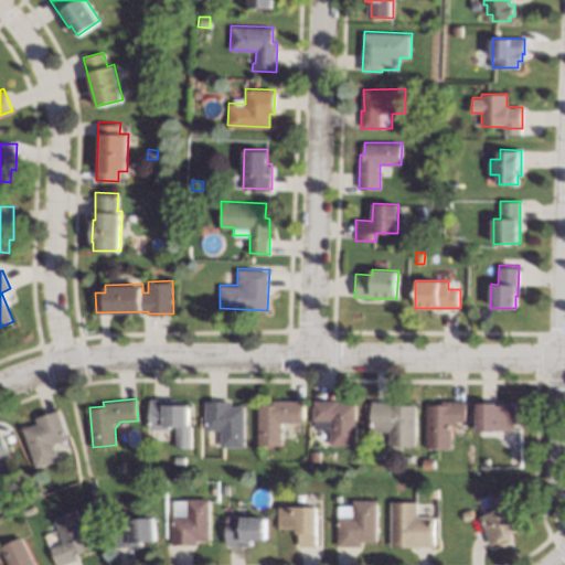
[(338,402),(355,402),(355,445),(331,445),(331,428),(312,428),(312,398),(338,398),(338,402)]
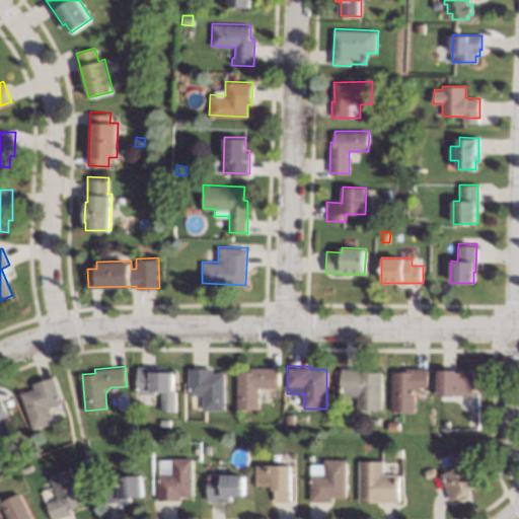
[(428,386),(414,386),(414,412),(390,411),(391,370),(404,370),(404,366),(428,366),(428,386)]
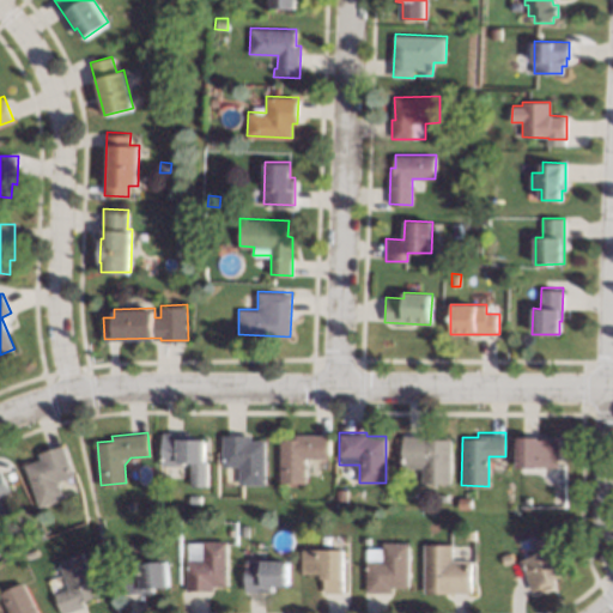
[(180,438),(206,438),(206,485),(192,485),(192,466),(163,466),(163,434),(181,434),(180,438)]
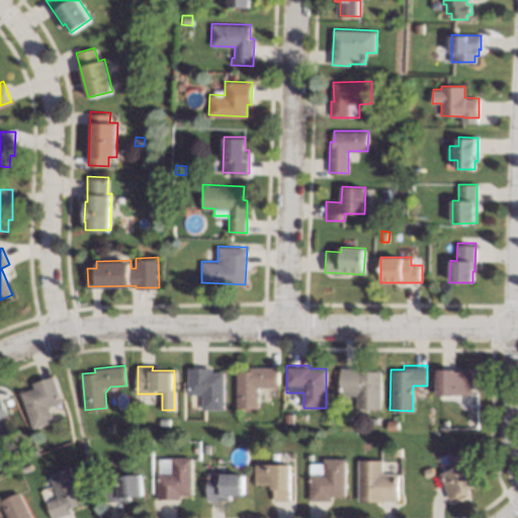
[(212,371),(225,370),(225,409),(202,409),(202,394),(188,394),(187,366),(211,366),(212,371)]
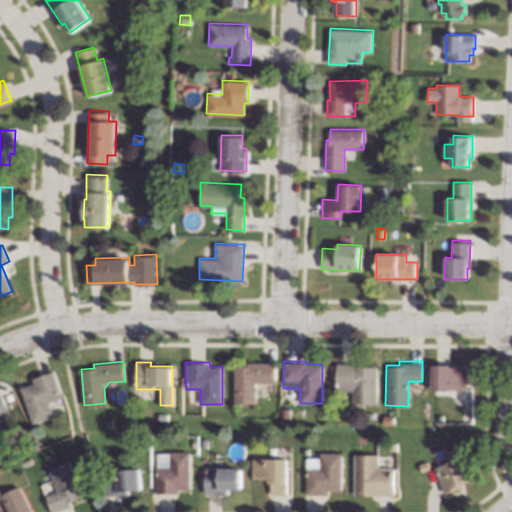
[(276,383),(255,383),(255,403),(233,403),(233,365),(245,365),(245,362),(276,362),(276,383)]
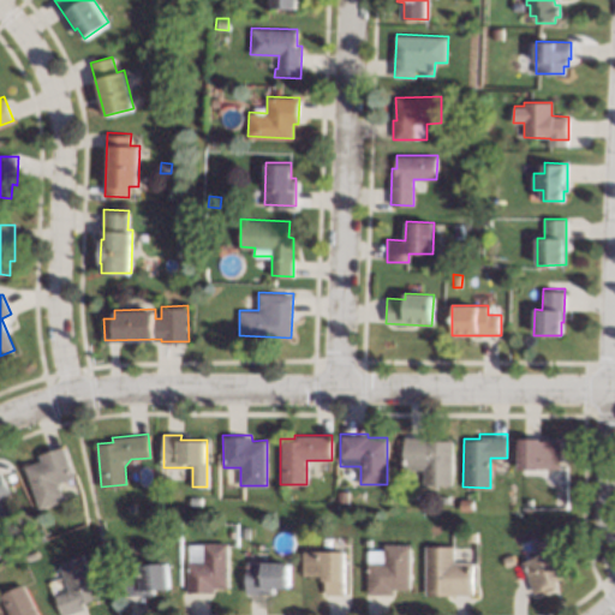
[(435,440),(452,440),(453,485),(423,485),(423,469),(404,469),(404,436),(435,435),(435,440)]
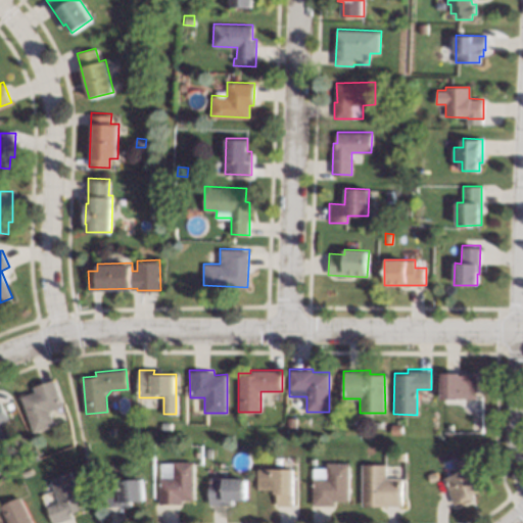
[(464,374),(477,375),(477,399),(440,398),(441,371),(464,371),(464,374)]
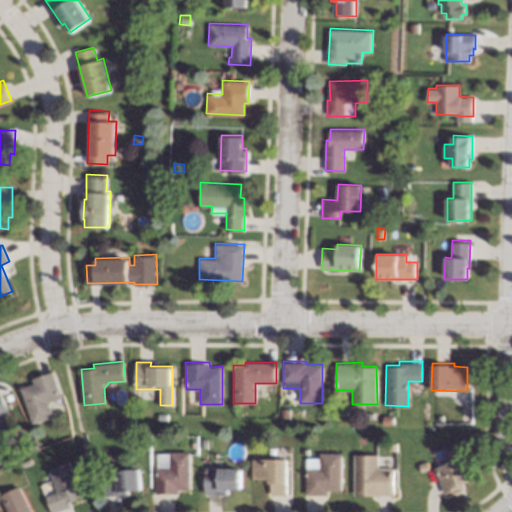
[(62,396),(47,400),(52,416),(32,422),(21,387),(34,383),(32,378),(53,371),(62,396)]
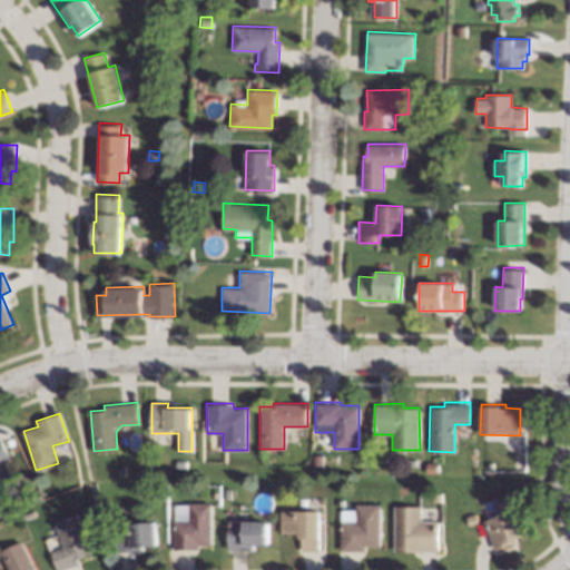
[(0,440),(9,455),(0,461),(0,469),(9,484),(0,489),(0,440)]
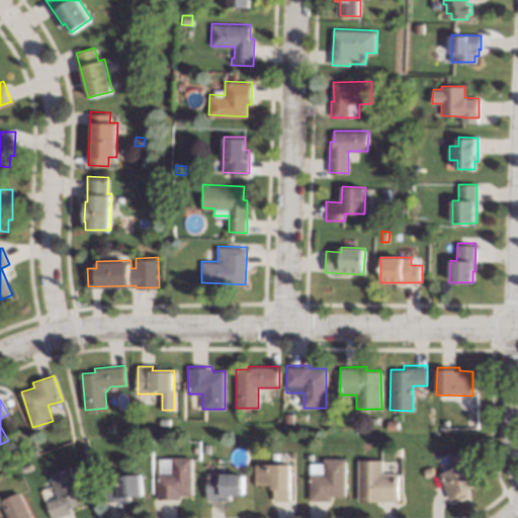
[(449,429),(440,429),(440,419),(449,419),(449,429)]
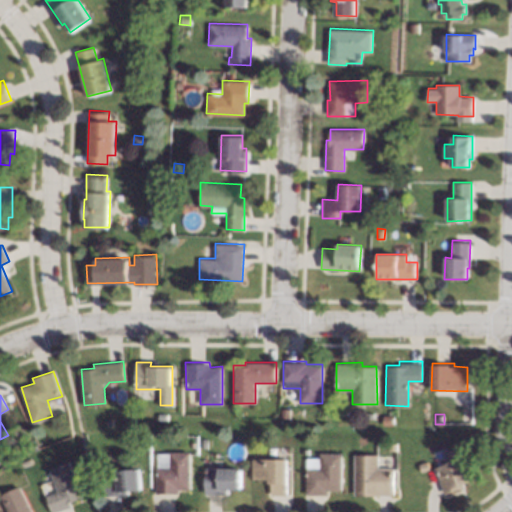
[(393,425),(383,425),(383,415),(393,415),(393,425)]
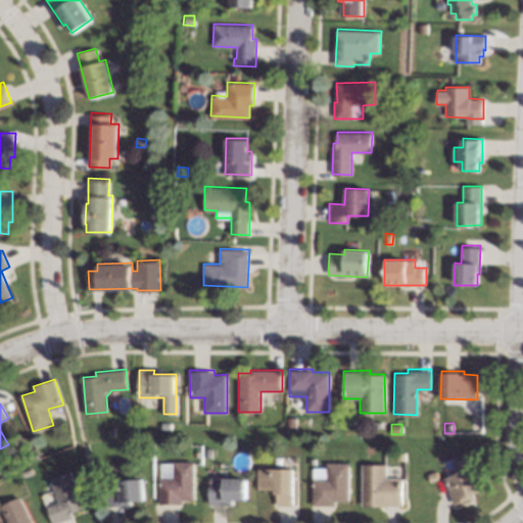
[(486,488),(475,492),(476,497),(455,506),(444,478),(459,473),(455,460),(473,454),(486,488)]
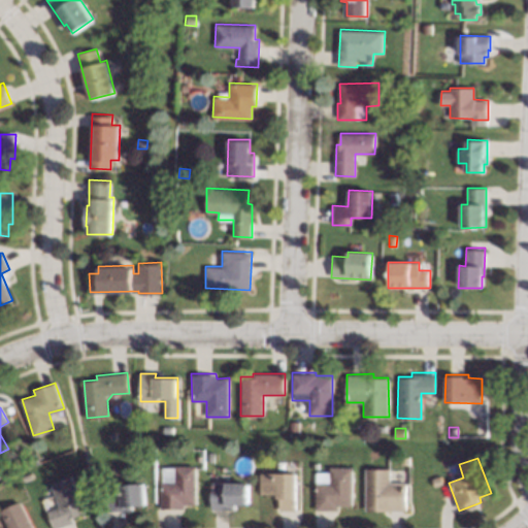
[(195,503),(183,503),(183,508),(159,508),(159,466),(195,465),(195,503)]
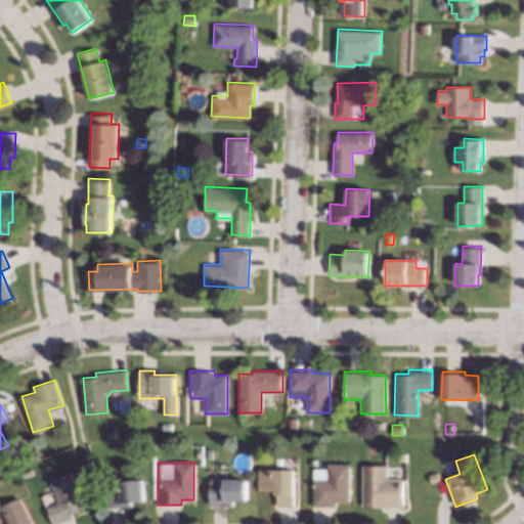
[(349,501),(336,501),(336,507),(312,506),(313,467),(328,467),(328,463),(350,463),(349,501)]
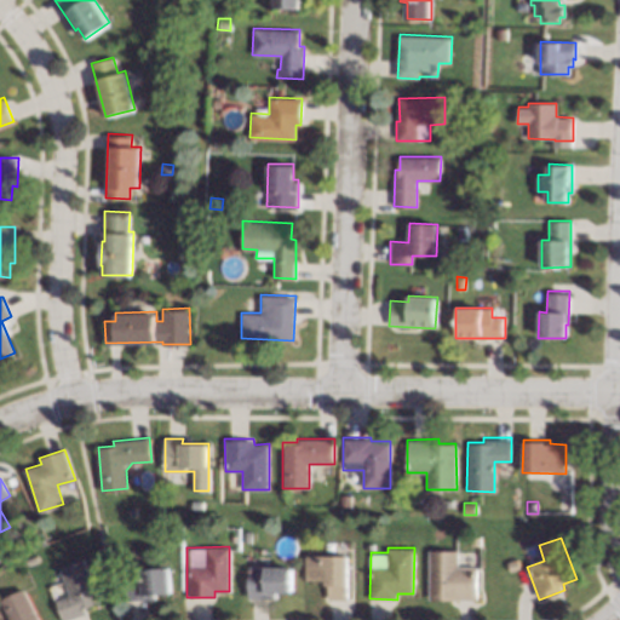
[(458,566),(478,566),(477,600),(429,598),(429,549),(458,550),(458,566)]
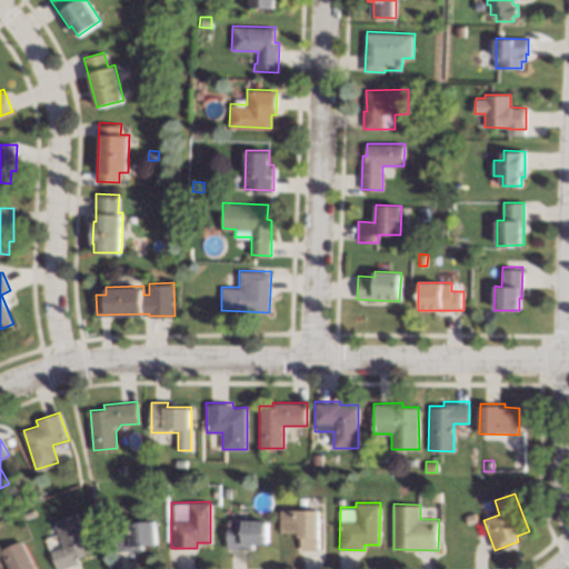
[(33,515),(25,518),(22,511),(31,508),(33,515)]
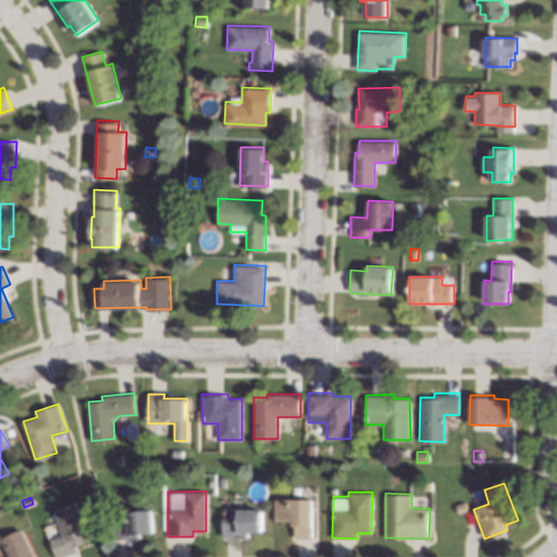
[(312,537),(294,537),(294,521),(273,521),(274,497),(312,498),(312,537)]
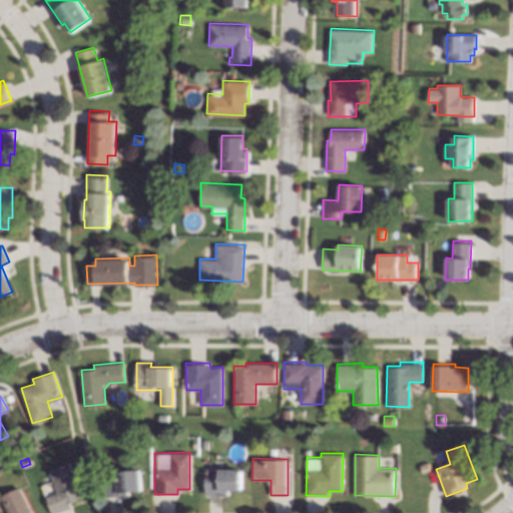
[(431,468),(423,472),(420,464),(428,461),(431,468)]
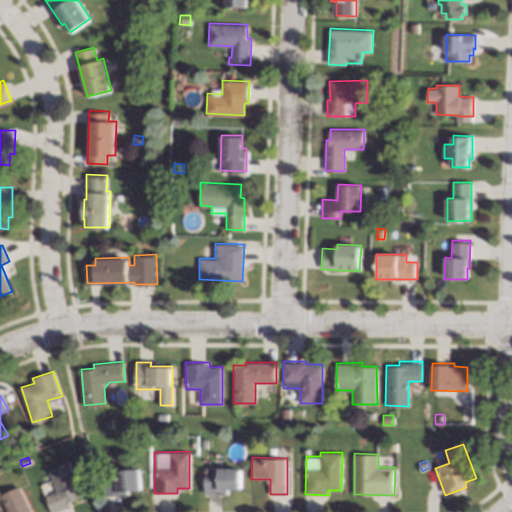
[(81,497),(69,501),(71,506),(53,511),(50,511),(44,495),(57,490),(50,468),(69,461),(81,497)]
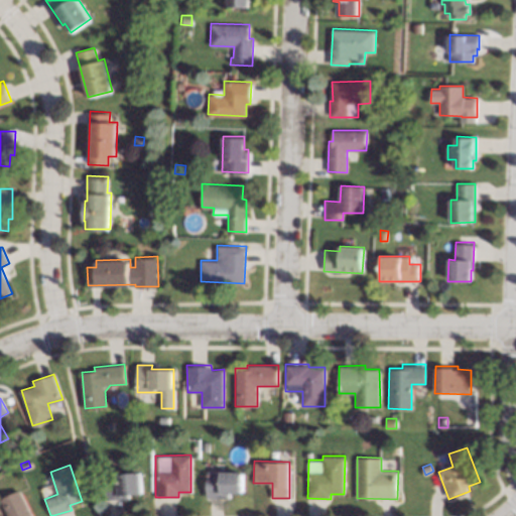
[(142,494),(128,495),(128,498),(104,500),(102,482),(117,480),(116,473),(140,470),(142,494)]
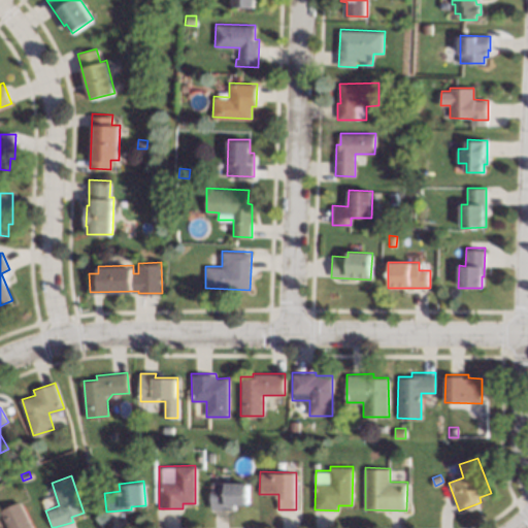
[(249,504),(234,503),(234,508),(210,508),(211,482),(249,483),(249,504)]
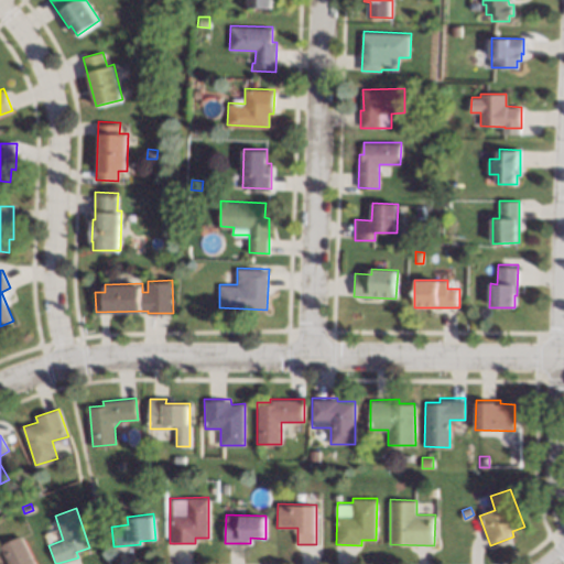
[(34,563),(8,563),(0,548),(0,544),(20,534),(34,563)]
